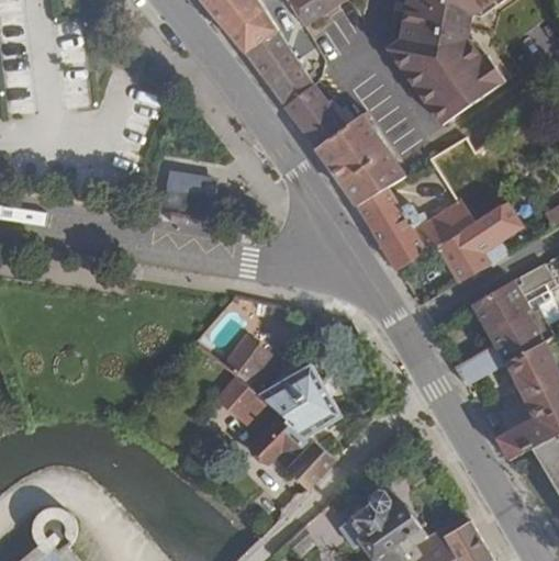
[(201,0),(245,54),(276,31),(257,0),(201,0)]
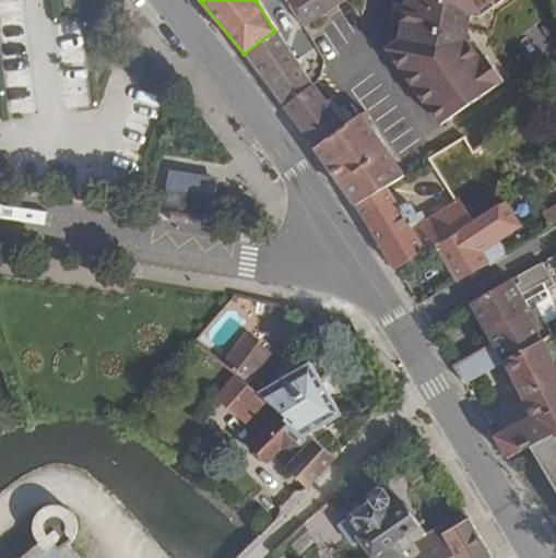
[(285,0),(302,26),(341,0),(285,0)]
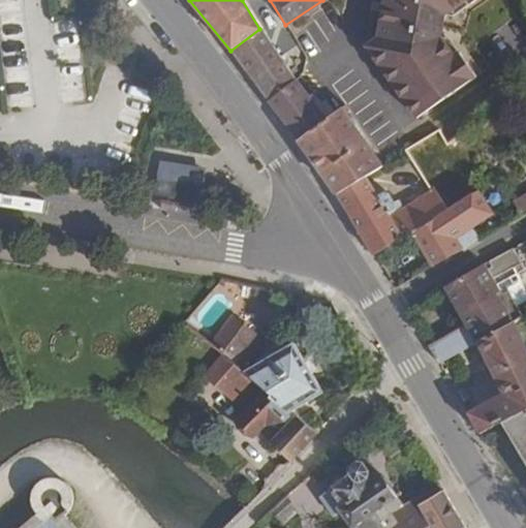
[(381,0),(376,37),(363,47),(414,119),(474,78),(456,51),(451,54),(439,35),(442,14),(464,0),(467,4),(473,0),(381,0)]
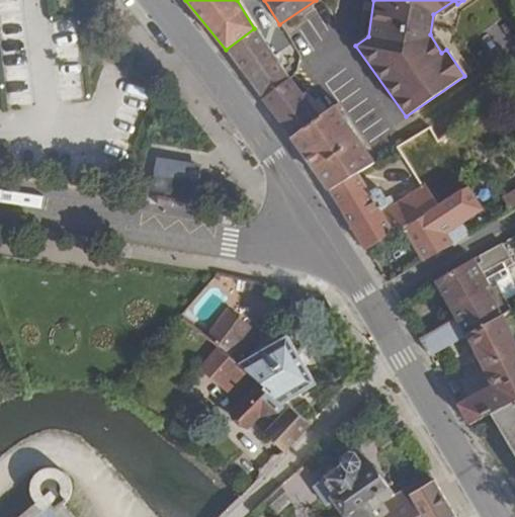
[(226,50),(261,99),(287,79),(254,28),(226,50)]
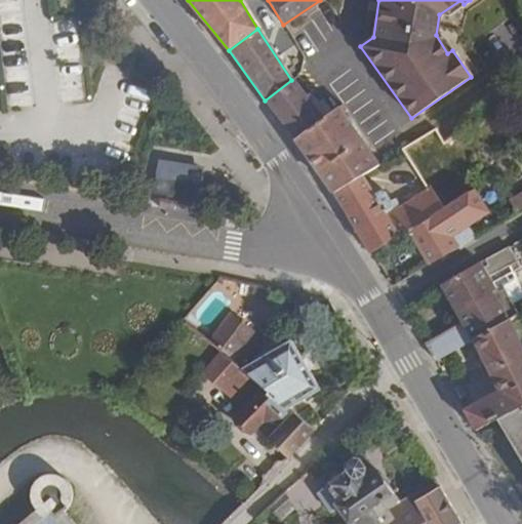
[(294,138),(322,118),(292,80),(291,80),(265,101),(294,138)]
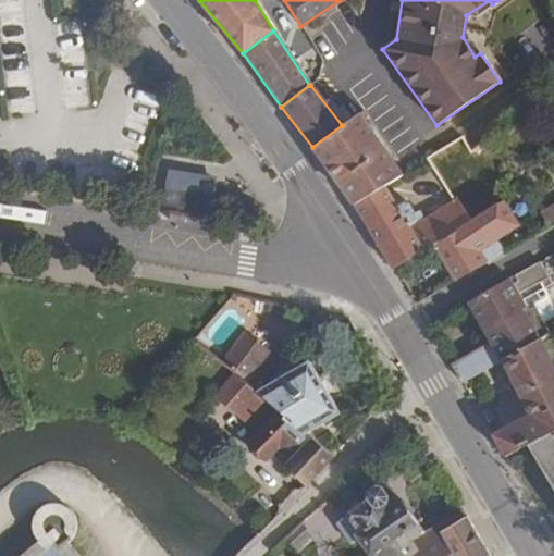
[(342,125),(312,147),(352,205),(382,185),(401,173),(358,112),(342,125)]
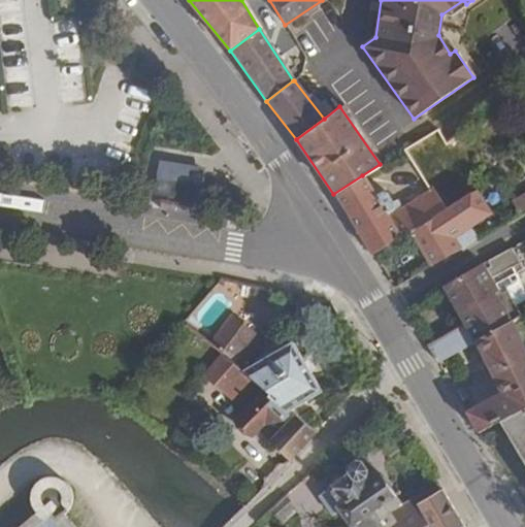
[(443,210),(476,190),(446,142),(435,128),(402,150),(428,189),(443,210)]
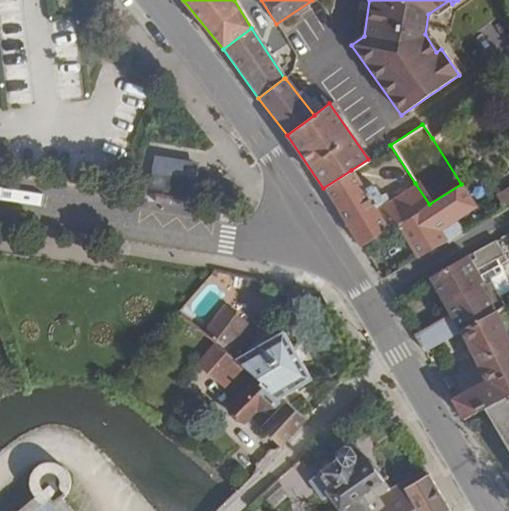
[(148,157),(147,186),(194,187),(194,158),(148,157)]
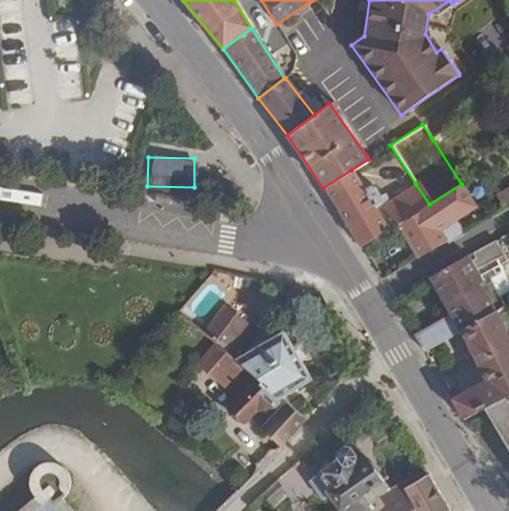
[(323,188),(359,246),(396,224),(429,204),(415,183),(386,201),(383,195),(380,197),(374,186),(365,186),(362,188),(351,170),(323,188)]
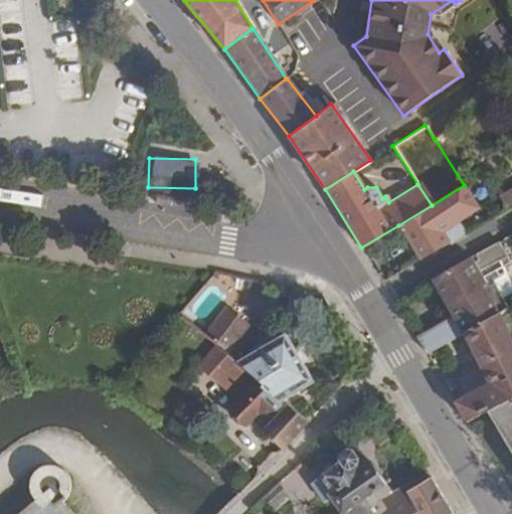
[(458,221),(479,207),(464,185),(432,205),(398,225),(419,260),(448,242),(449,243),(466,234),(458,221)]
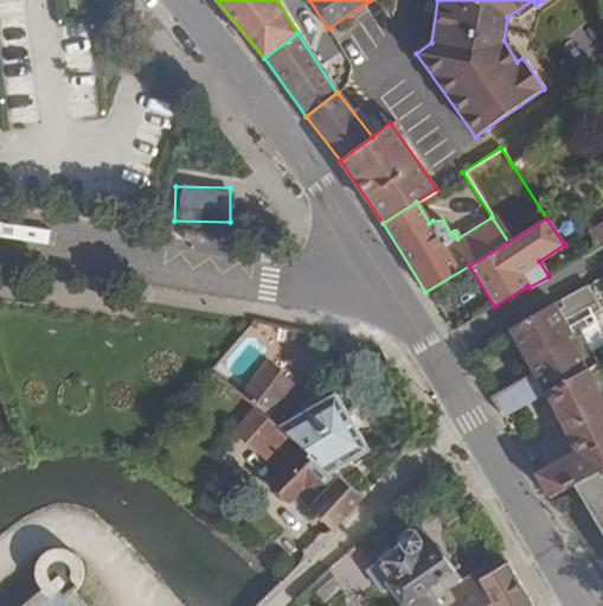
[(602,218),(584,229),(596,248),(602,243),(602,218)]
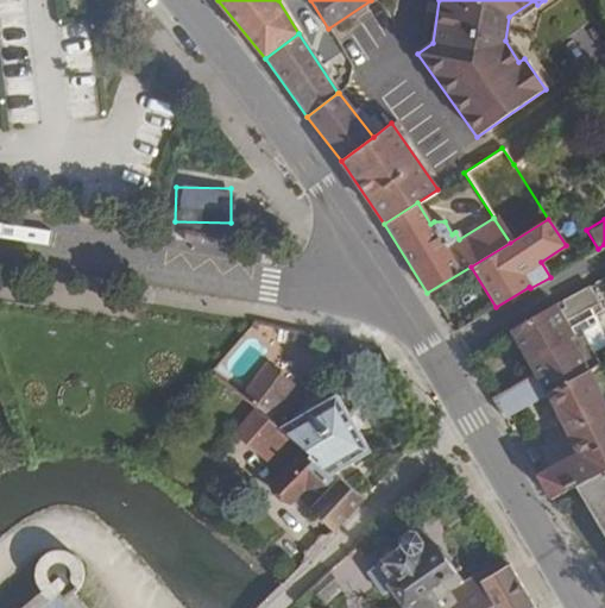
[(585,286),(509,330),(533,373),(492,397),(503,418),(547,393),(588,369),(569,338),(573,334),(573,333),(596,321),(592,313),(600,308),(585,286)]
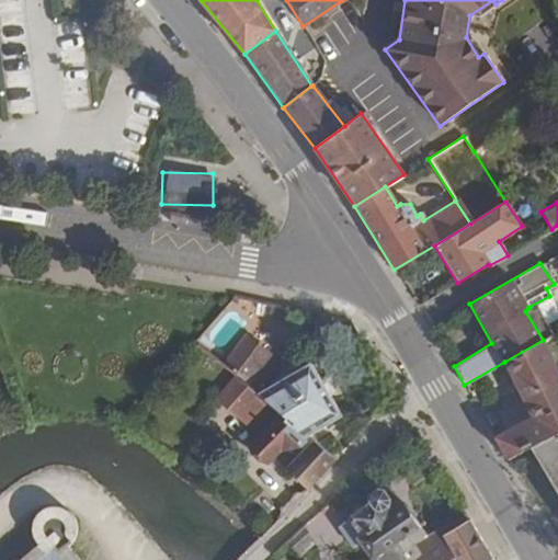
[(223,363),(236,374),(247,381),(269,353),(245,335),(223,363)]
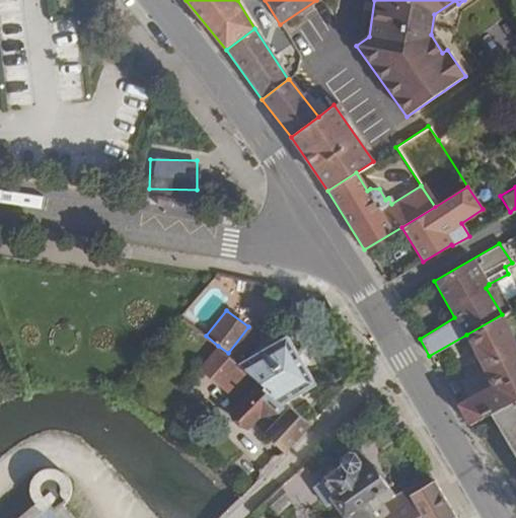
[(466,335),(490,385),(455,404),(467,424),(490,413),(515,397),(515,347),(502,314),(466,335)]
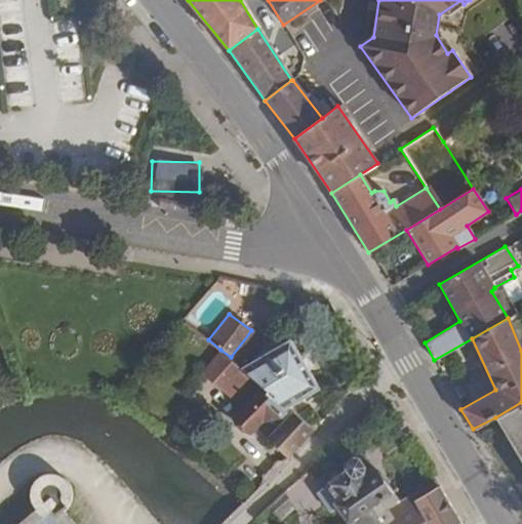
[(288,340),(241,370),(261,388),(266,392),(264,394),(289,414),(290,411),(285,407),(317,388),(288,340)]
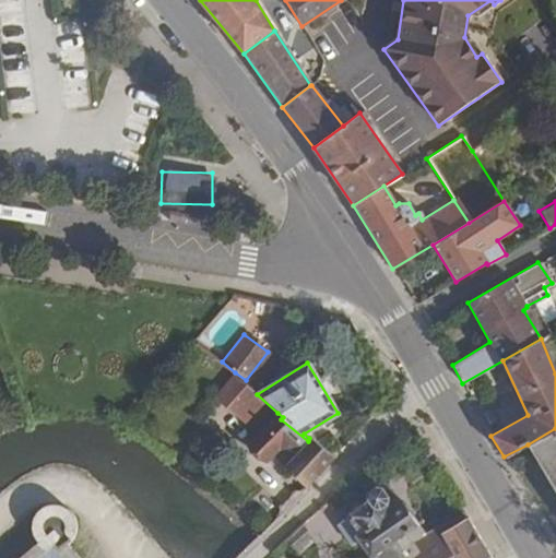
[(257,394),(246,380),(235,372),(213,399),(257,436),(278,413),(257,394)]
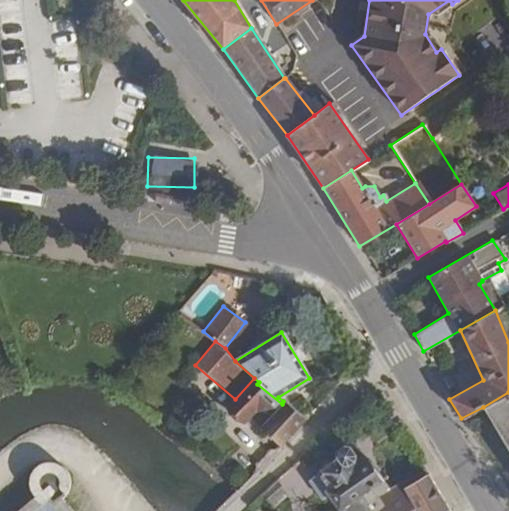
[(259,382),(254,378),(235,399),(229,406),(244,421),(249,415),(260,426),(281,445),(305,418),(283,401),(282,404),(257,384),(259,382)]
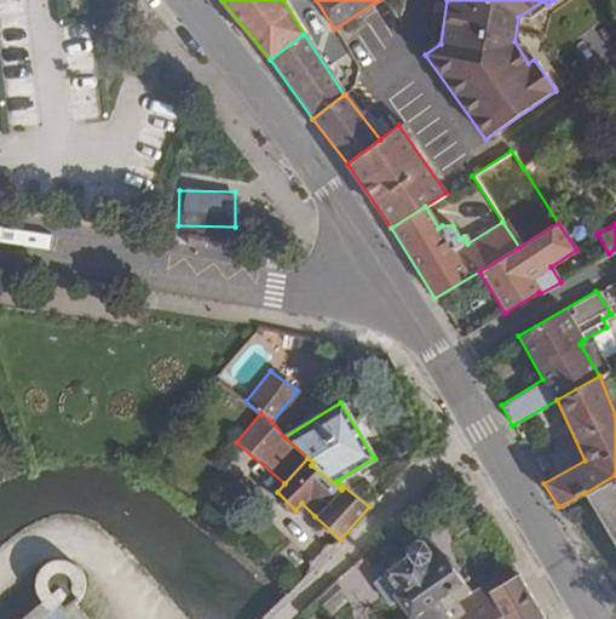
[(615,545),(615,475),(585,493),(615,545)]
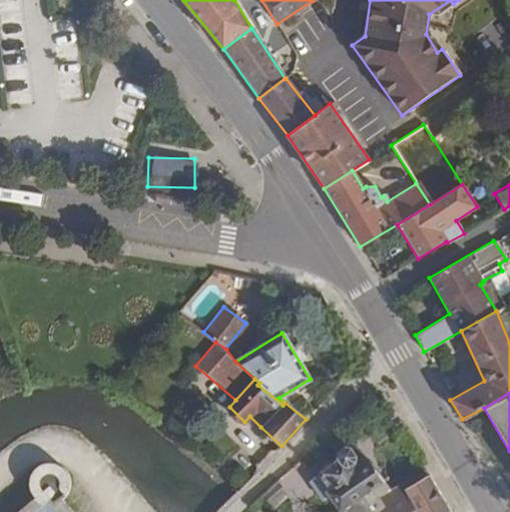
[(336,457),(337,459),(317,475),(331,495),(328,499),(336,511),(378,511),(380,510),(378,506),(378,505),(374,498),(382,494),(386,492),(381,483),(383,481),(369,460),(358,468),(353,461),(354,456),(350,450),(344,447),(338,451),(336,457)]
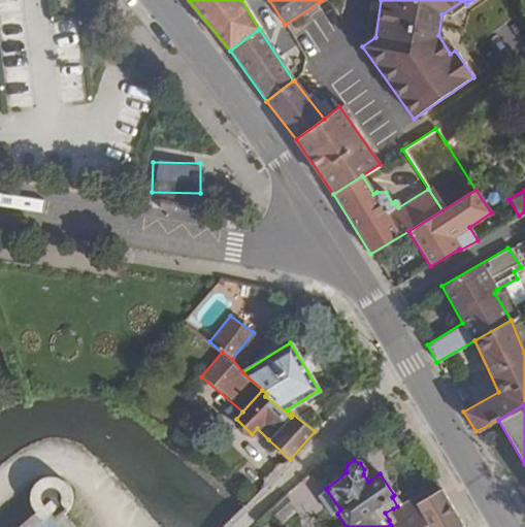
[(460,526),(461,526),(439,489),(415,503),(427,524),(421,526),(460,526)]
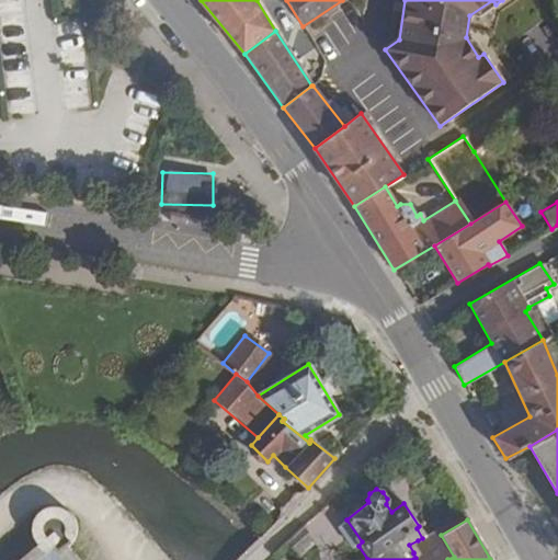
[(419,526),(417,528),(422,538),(431,533),(424,523),(419,526)]
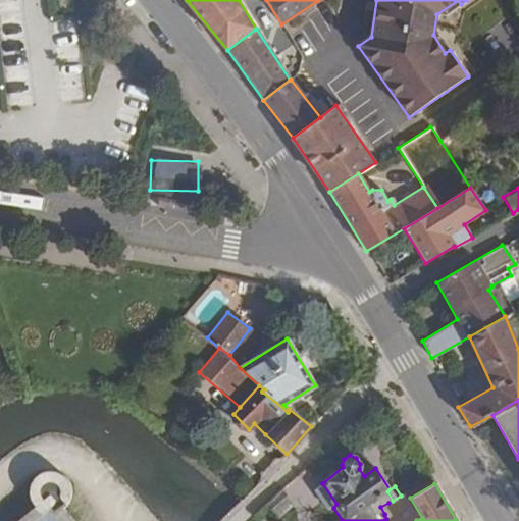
[(292,505),(279,489),(265,503),(278,517),(292,505)]
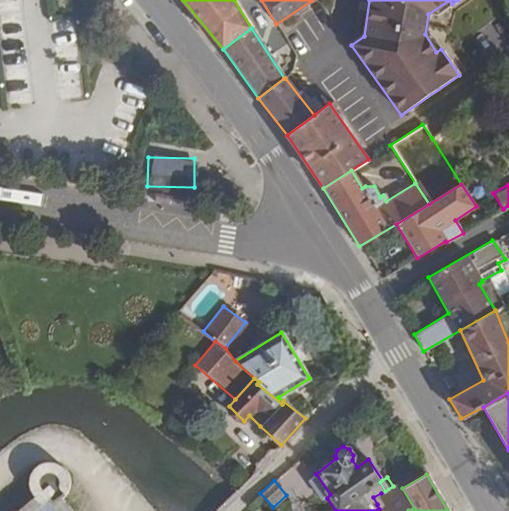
[(381,493),(373,497),(377,504),(377,505),(384,501),(381,493)]
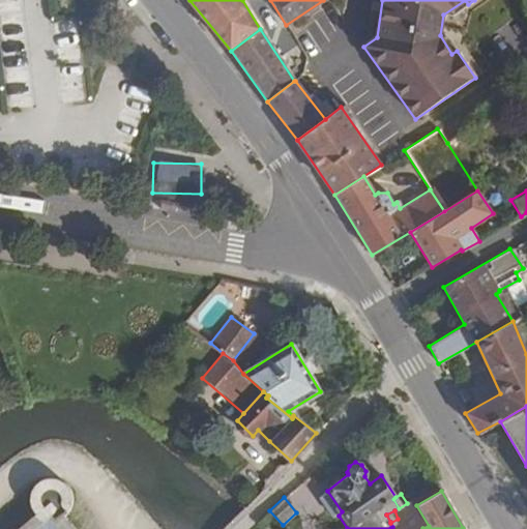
[(46,520),(33,528),(58,528),(51,520),(46,520)]
